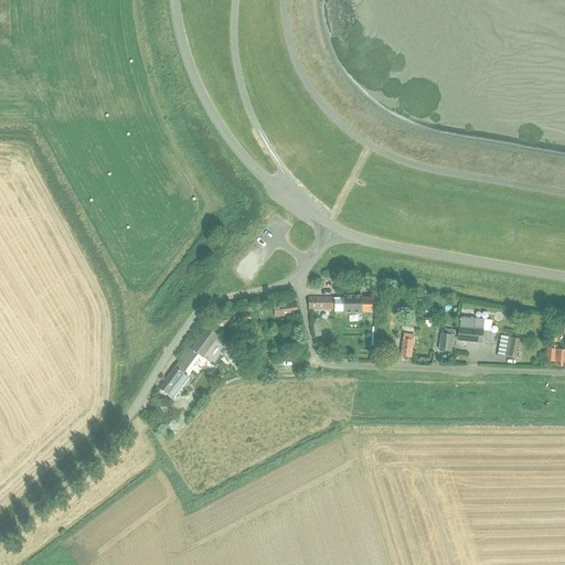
[(372,311),(372,297),(362,297),(362,296),(344,296),(344,297),(334,297),(334,311),(344,311),(344,313),(362,313),(362,311),(372,311)]
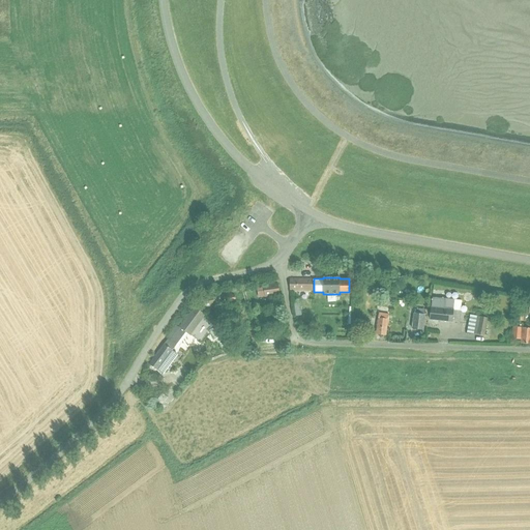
[(291,280),(289,280),(291,290),(293,290),(298,290),(313,290),(313,280),(298,280),(292,280),(291,280)]
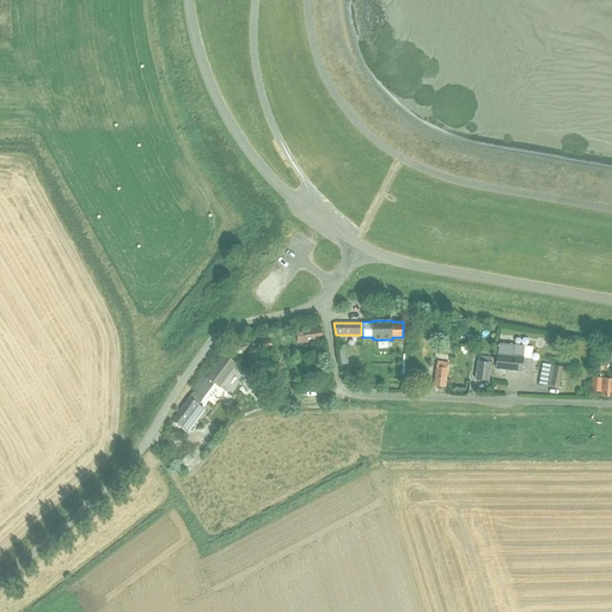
[(319,329),(305,331),(297,332),(299,344),(322,341),(319,329)]
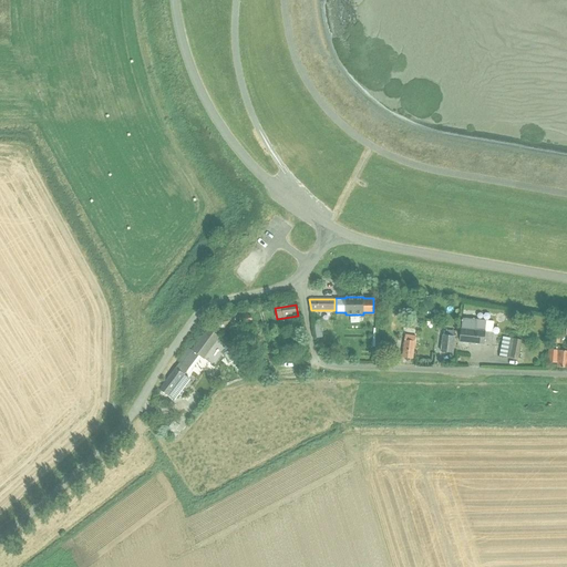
[(412,327),(420,328),(422,319),(414,318),(412,327)]
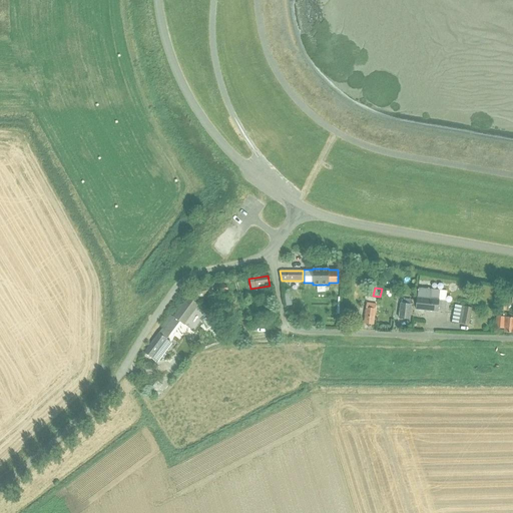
[(418,298),(416,310),(438,313),(438,311),(445,312),(446,301),(447,292),(440,291),(419,289),(418,298)]
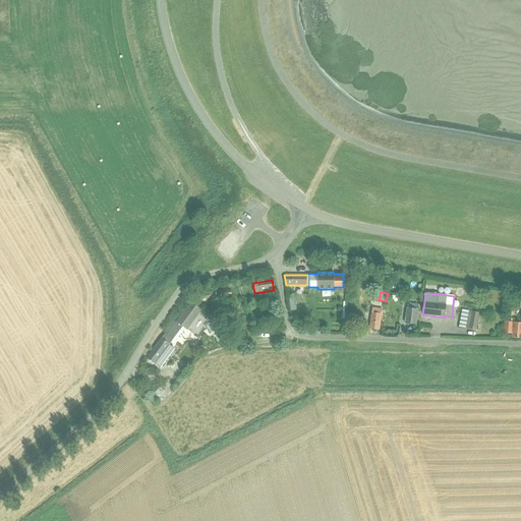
[(147,358),(160,368),(174,348),(169,345),(173,340),(183,327),(187,329),(201,310),(191,302),(176,323),(173,320),(164,333),(165,334),(147,358)]
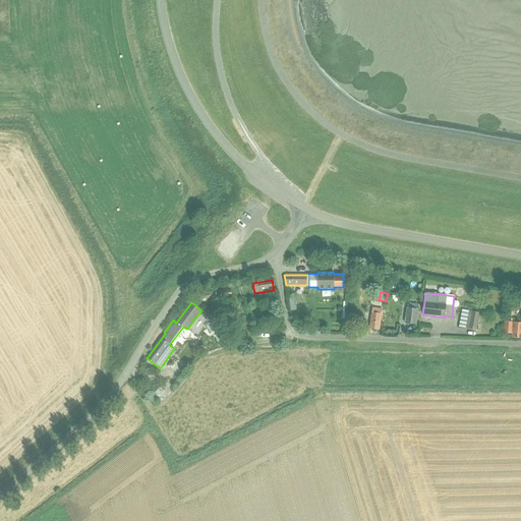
[(408,303),(405,325),(416,327),(418,311),(420,311),(420,305),(419,305),(408,303)]
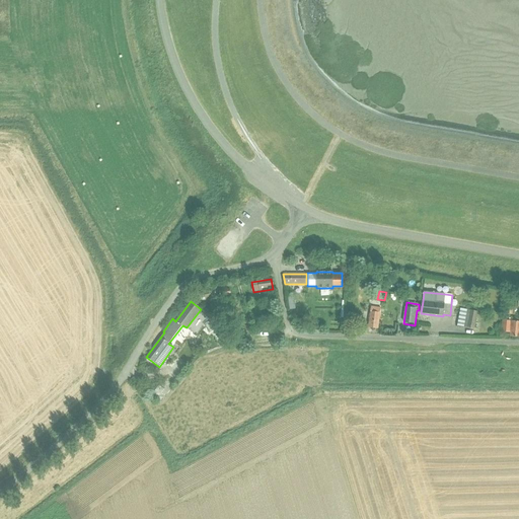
[(462,325),(465,307),(458,306),(455,324),(462,325)]
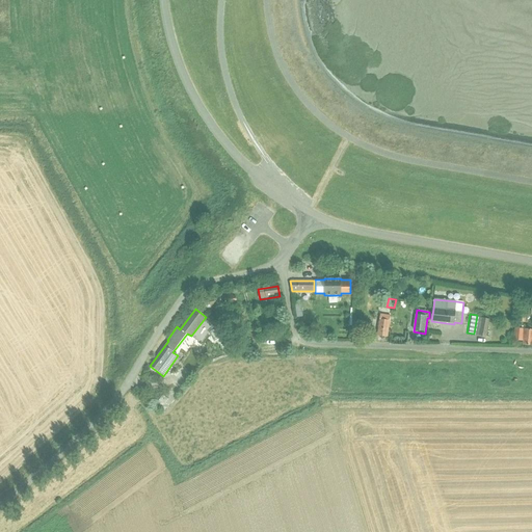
[(388,337),(392,316),(381,315),(378,336),(388,337)]
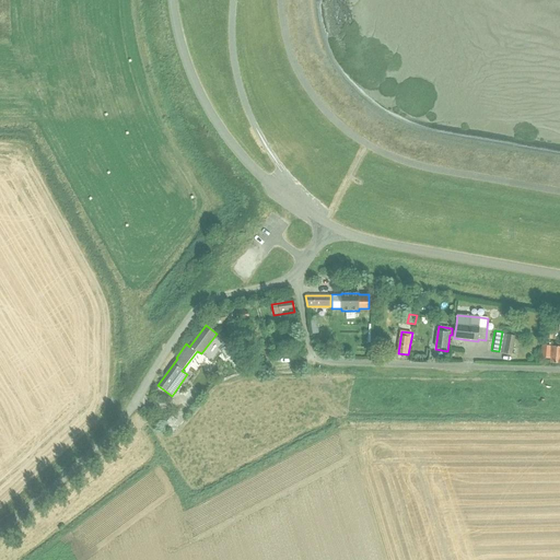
[(504,334),(501,353),(512,354),(515,336),(504,334)]
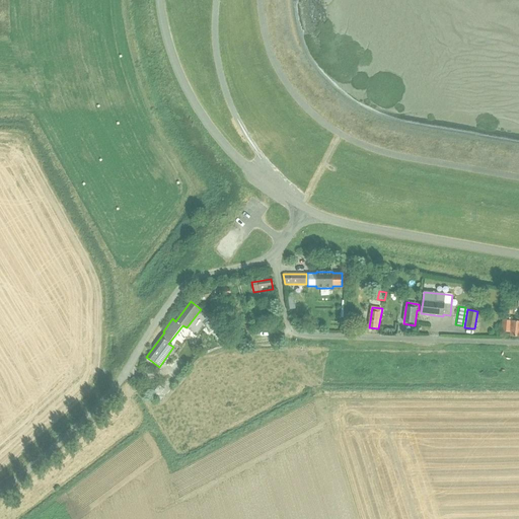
[(215,331),(209,320),(204,324),(210,335),(215,331)]
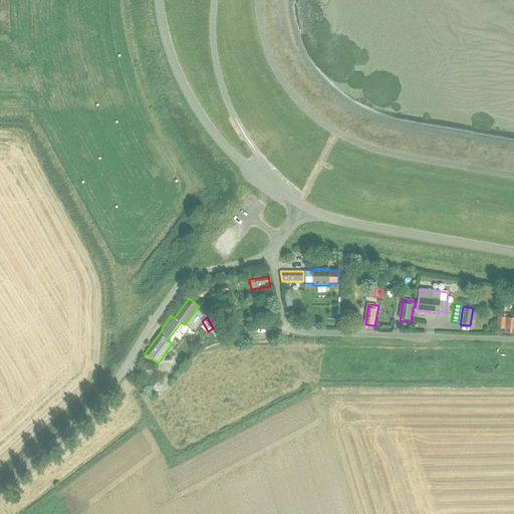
[(513,334),(513,318),(499,317),(497,328),(505,329),(504,333),(513,334)]
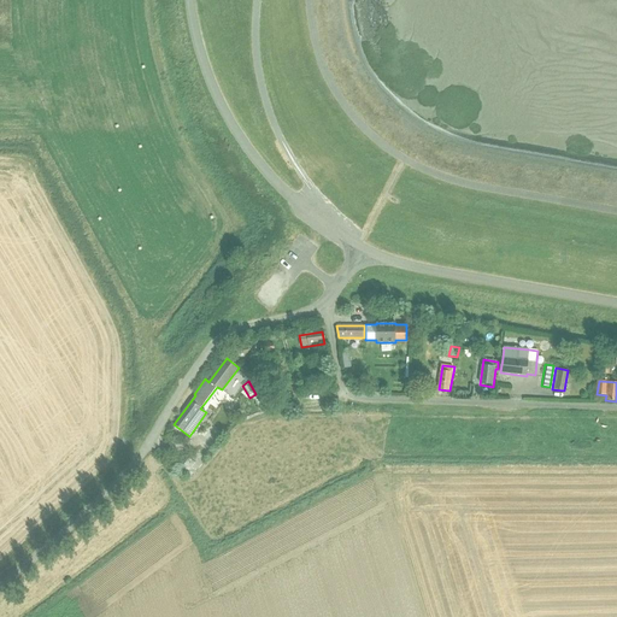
[(188,458),(181,470),(187,474),(194,463),(188,458)]
